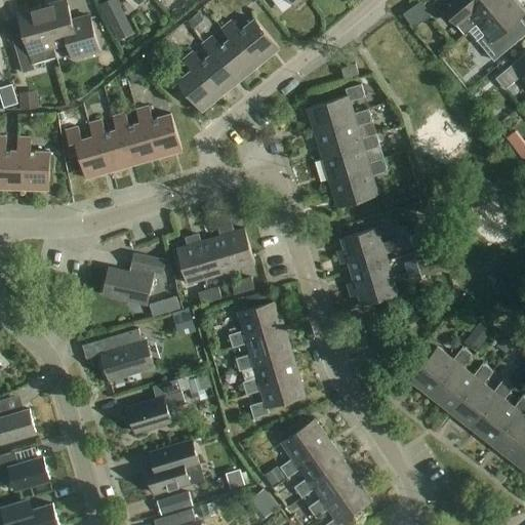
[(134,33),(118,0),(110,0),(102,4),(119,40),(134,33)]
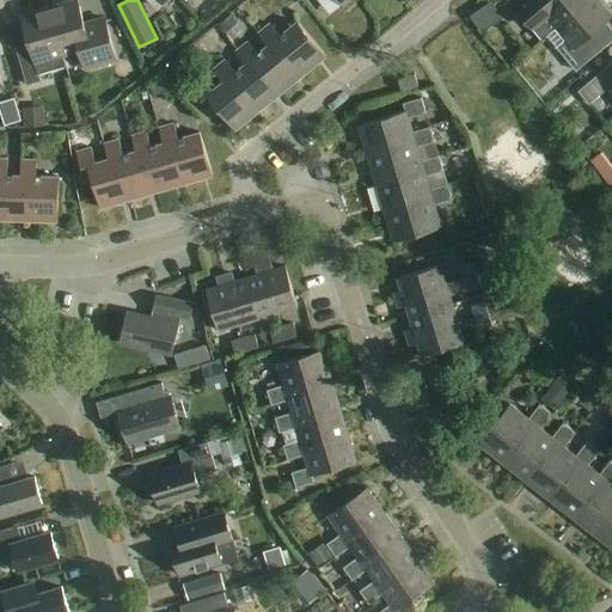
[(557,28),(591,0),(524,0),(515,7),(543,40),(557,28)]
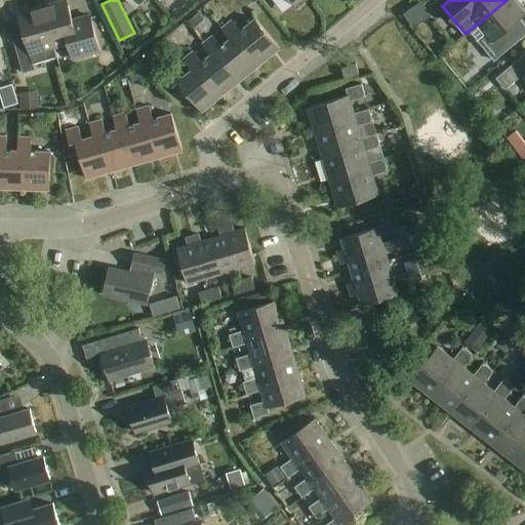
[(524,14),(512,0),(507,0),(478,24),(486,34),(478,41),(494,62),(519,40),(509,28),(524,14)]
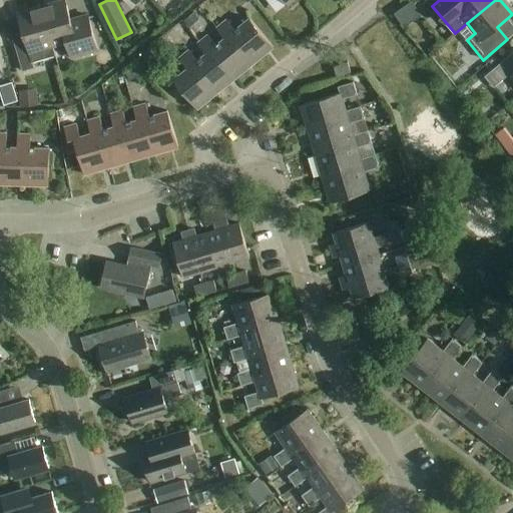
[(49,33),(53,46),(67,42),(71,58),(92,52),(87,33),(82,18),(71,21),(65,1),(42,7),(49,33)]
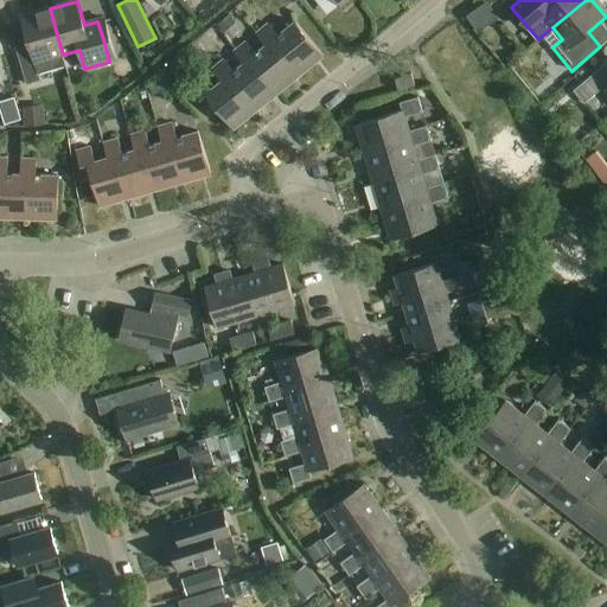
[(63,55),(50,8),(23,17),(23,19),(4,25),(10,46),(16,44),(27,84),(40,81),(39,74),(66,66),(63,55)]
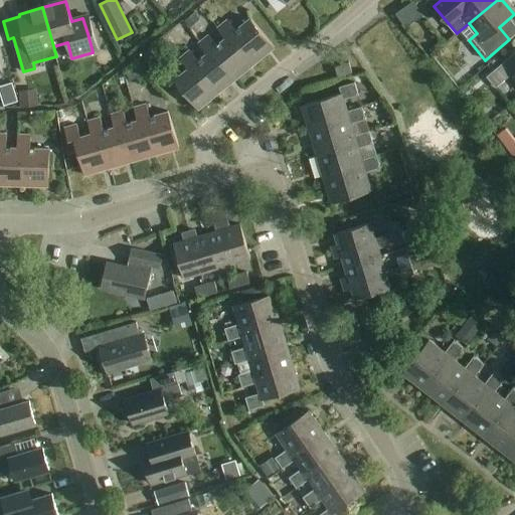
[(231,33),(255,63),(275,47),(250,18),(235,30),(227,20),(217,28),(225,38),(231,33)]
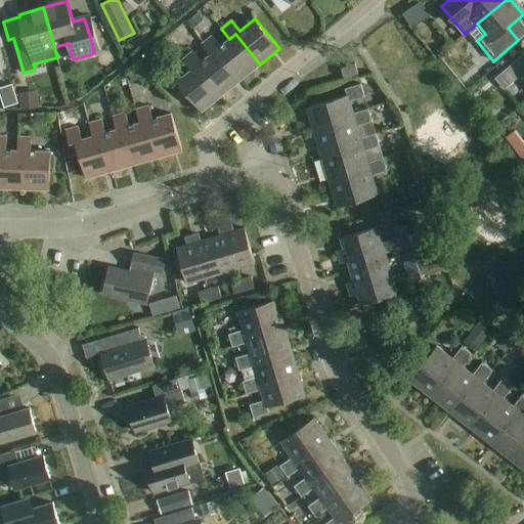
[(241,80),(260,64),(235,34),(229,39),(221,46),(213,36),(202,44),(210,54),(216,50),(241,80)]
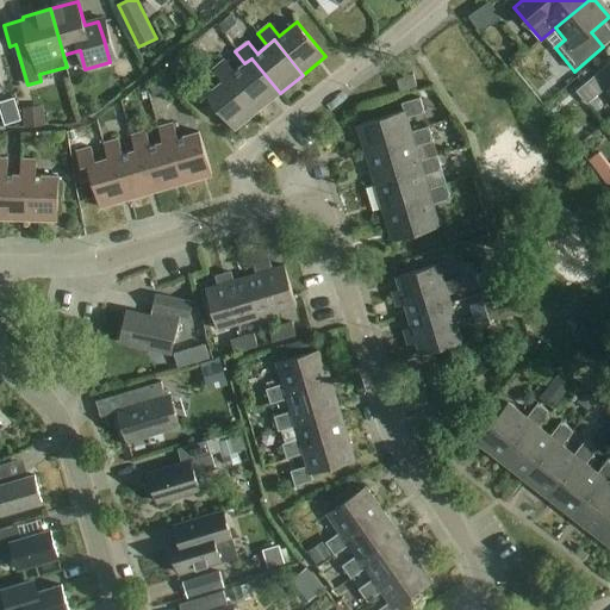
[(229,76),(257,111),(280,93),(251,58),(244,63),(235,72),(225,60),(213,70),(223,82),(229,76)]
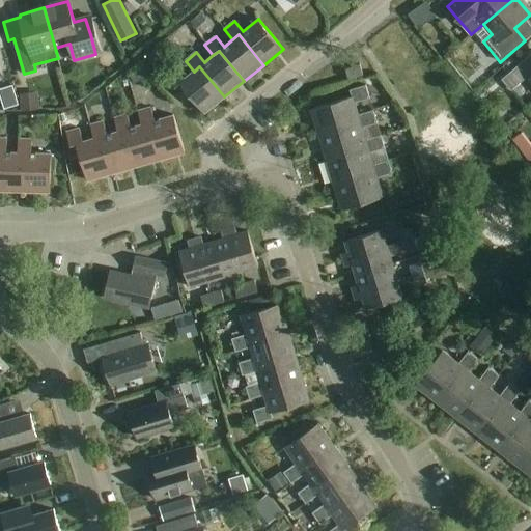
[(530,80),(530,55),(502,80),(511,90),(528,77),(530,80)]
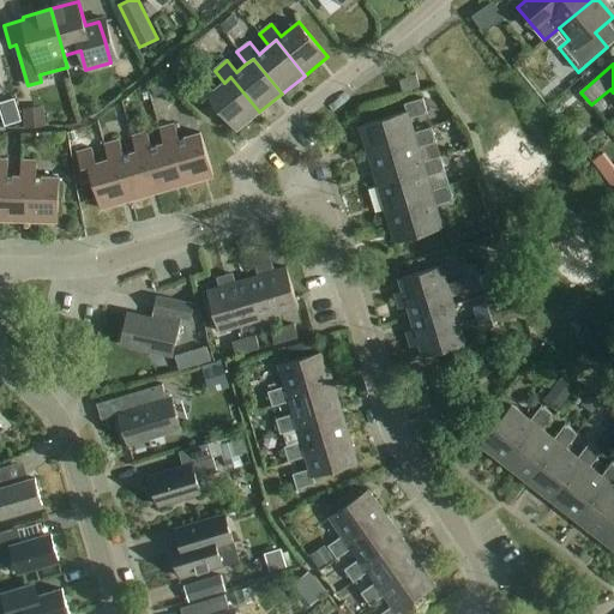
[(420,86),(416,76),(399,80),(403,92),(420,86)]
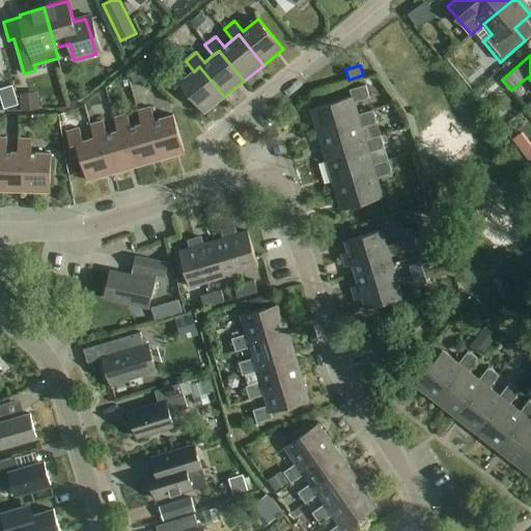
[(204,112),(224,96),(199,66),(194,72),(185,78),(176,67),(166,77),(175,88),(180,83),(204,112)]
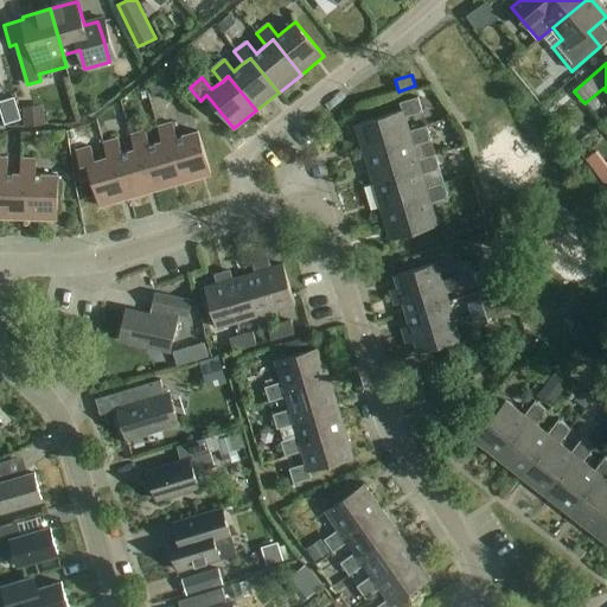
[(356,125),(364,154),(429,134),(427,126),(410,131),(406,117),(423,113),(419,97),(400,103),(402,110),(356,125)]
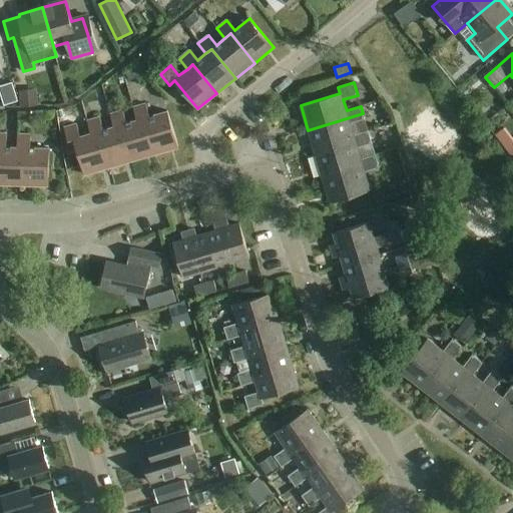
[(12,84),(0,88),(0,90),(6,107),(19,102),(12,84)]
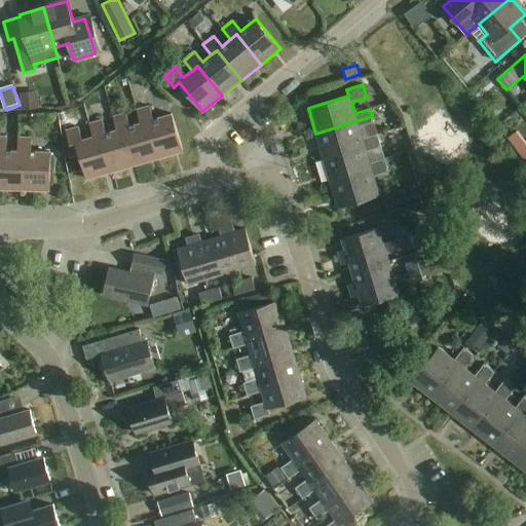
[(22,97),(25,111),(45,107),(42,91),(22,97)]
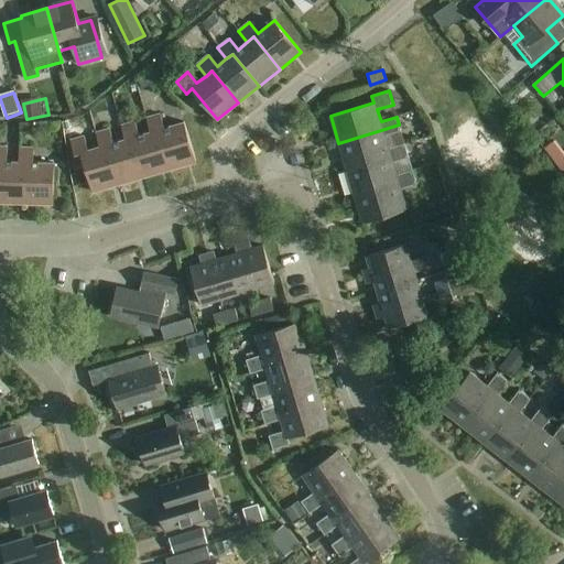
[(147,119),(151,132),(159,130),(171,170),(196,162),(185,122),(165,129),(161,115),(147,119)]
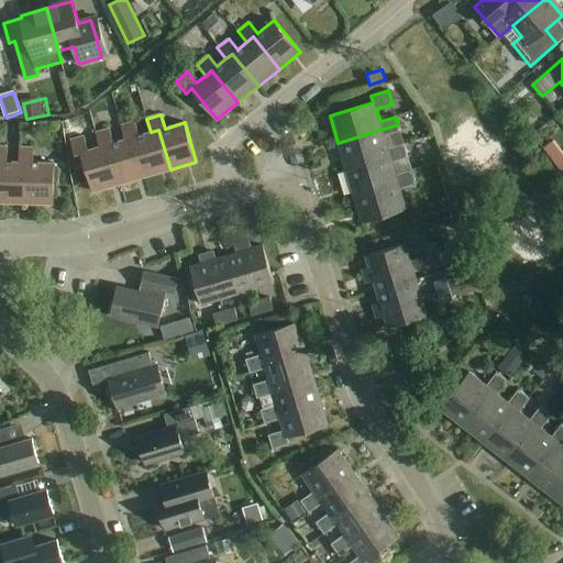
[(145,177),(170,169),(158,130),(151,132),(140,135),(135,122),(121,127),(125,140),(133,138),(145,177)]
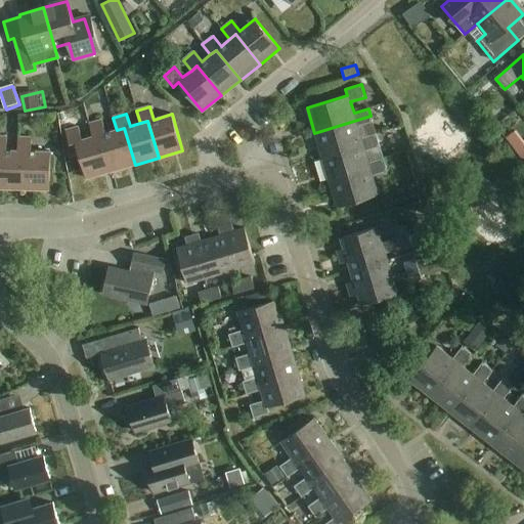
[(314,133),(321,158),(378,140),(376,133),(361,137),(358,126),(373,122),(370,116),(314,133)]
